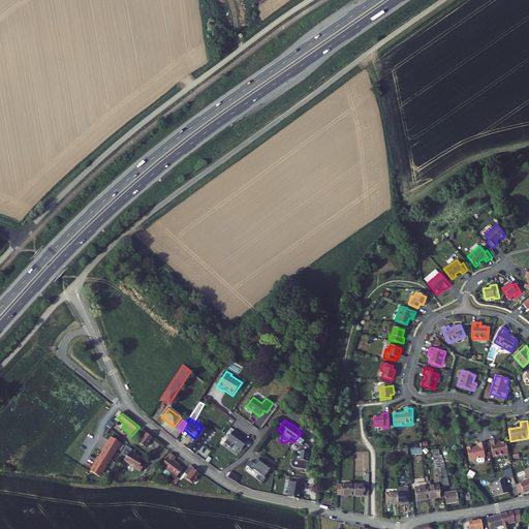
[(194,438),(187,447),(194,453),(210,432),(203,427),(194,438)]
